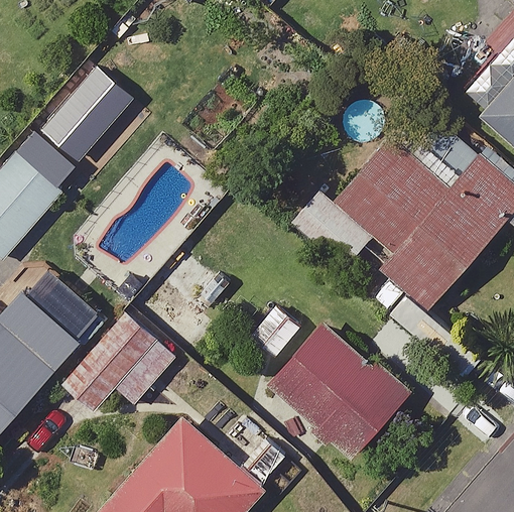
[(513,75),(477,118),(513,150),(513,75)]
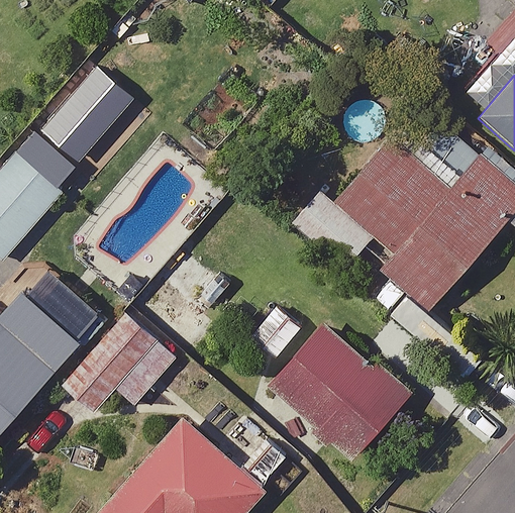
[(378,269),(426,311),(514,209),(514,179),(480,148),(447,186),(391,136),(331,204),(390,254),(378,269)]
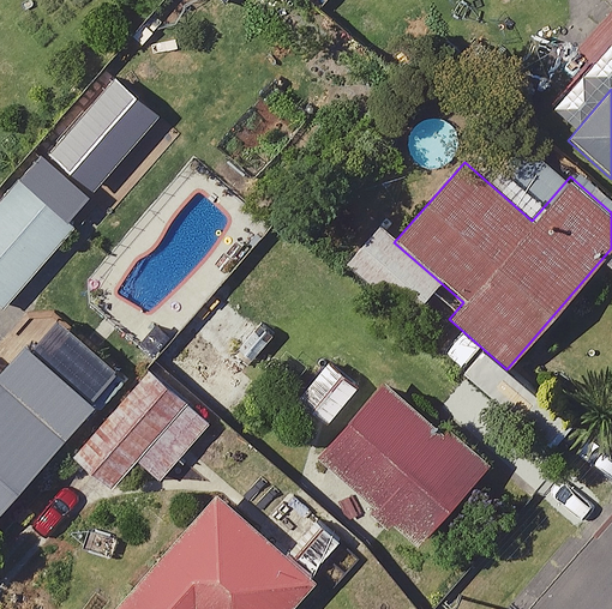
[(76,230),(21,182),(0,205),(0,308),(5,312),(76,230)]
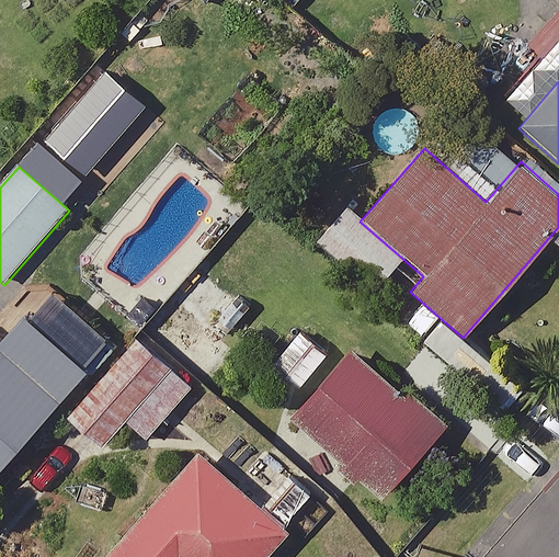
[(204,330),(175,305),(155,328),(184,353),(204,330)]
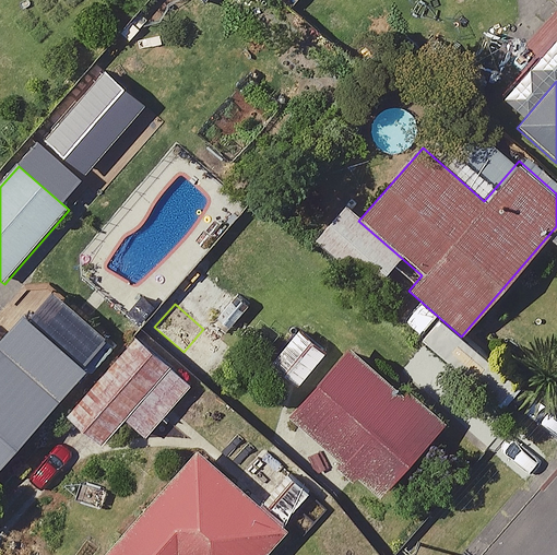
[(0,469),(87,370),(23,315),(0,340),(0,469)]
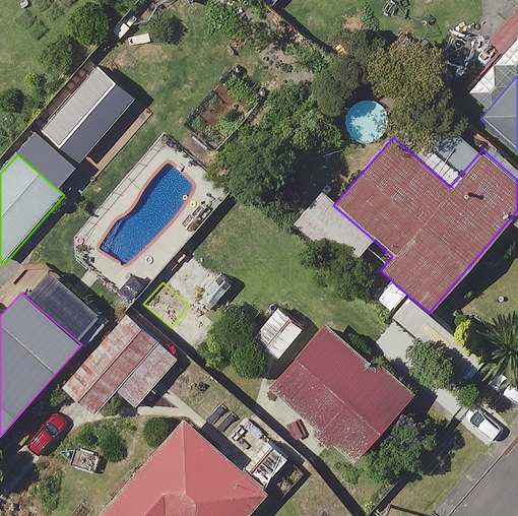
[(254,340),(276,360),(303,329),(280,309),(254,340)]
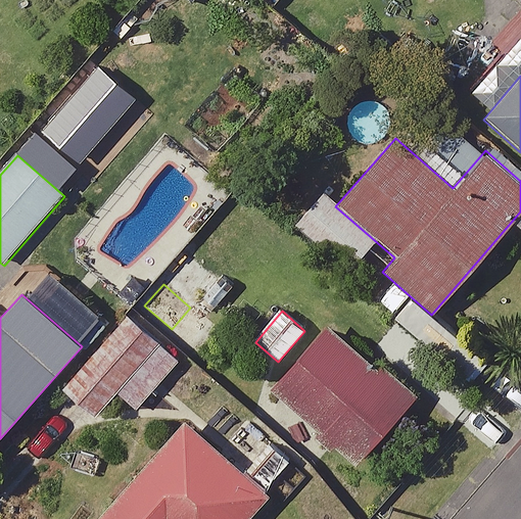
[(178,363),(128,319),(63,392),(95,420),(117,395),(136,411),(178,363)]
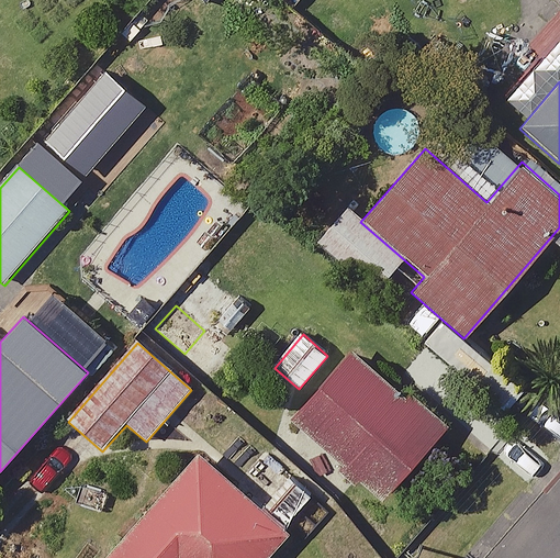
[(353,352),(292,421),(387,503),(451,428),(409,391),(404,397),(353,352)]
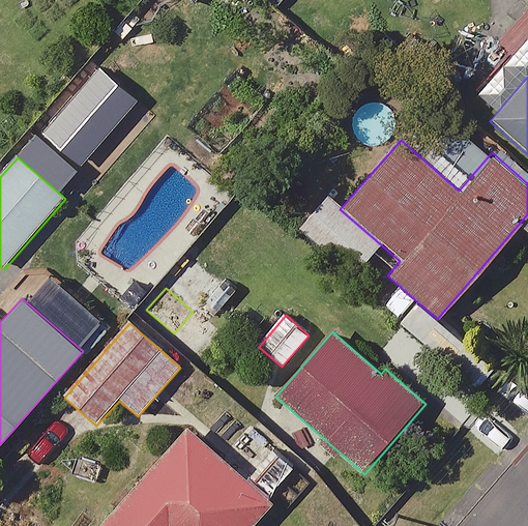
[(254,525),(274,503),(187,427),(100,525),(254,525)]
